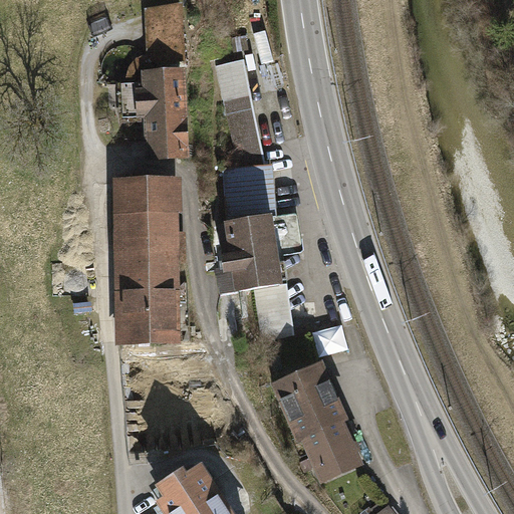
[(147,62),(185,61),(182,2),(144,8),(147,62)]
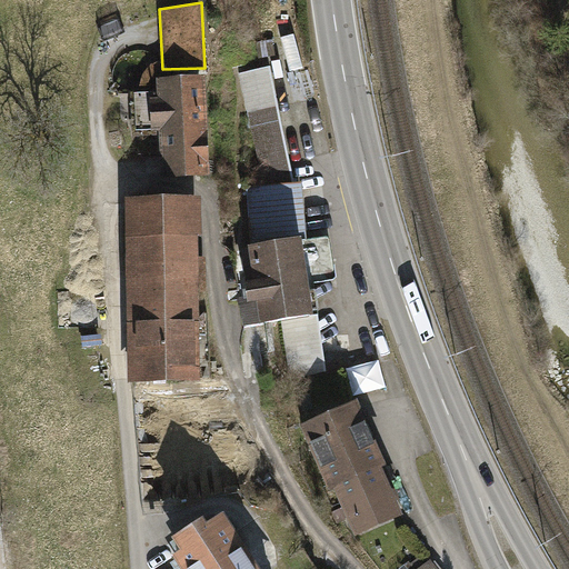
[(272,39),(256,42),(259,59),(276,56),(272,39)]
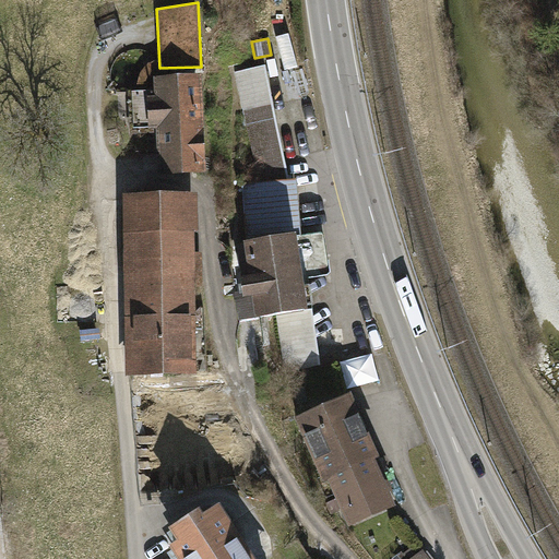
[(156,127),(158,170),(205,168),(200,74),(153,76),(154,90),(130,91),(131,128),(156,127)]
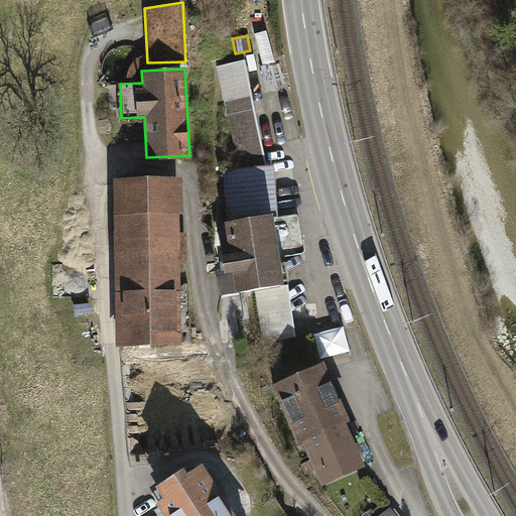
[(250,95),(225,100),(239,166),(265,166),(250,95)]
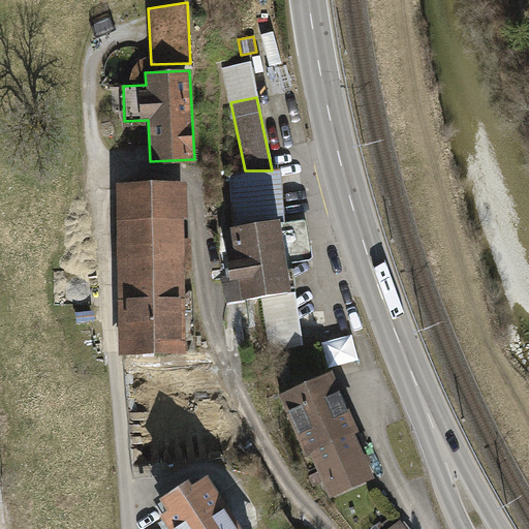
[(278,220),(284,265),(312,259),(305,220),(284,222),(279,170),(272,170),(245,170),(227,172),(232,226),(278,220)]
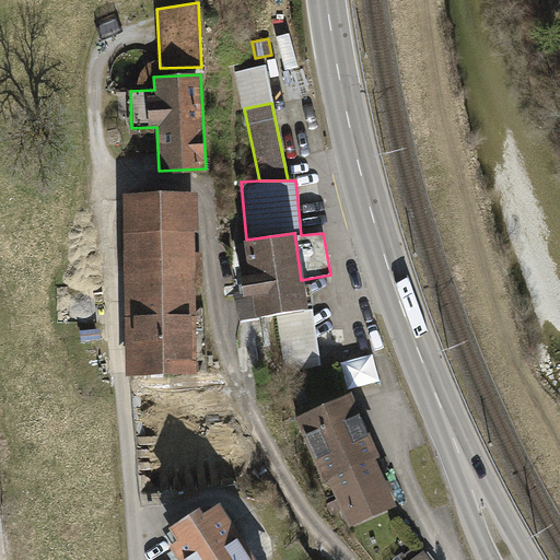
[(195,194),(121,195),(125,375),(195,374),(194,287),(201,287),(201,253),(193,253),(193,230),(196,230),(195,194)]
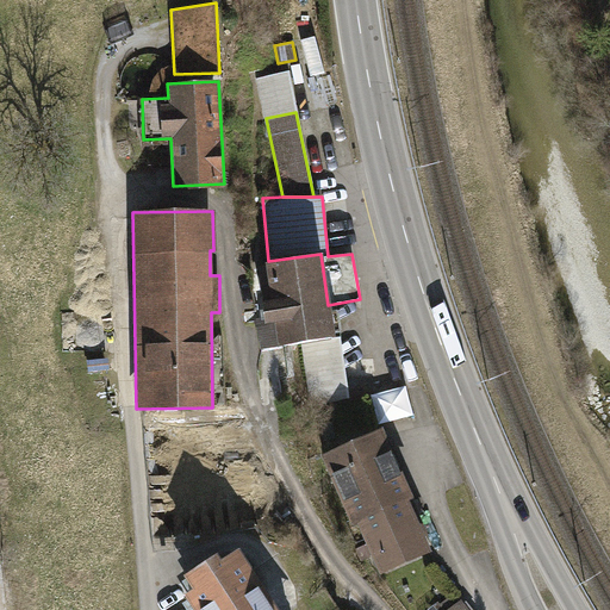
[(321,254),(268,261),(262,262),(268,300),(259,303),(260,315),(261,323),(272,322),(275,346),(332,337),(328,305),(321,254)]
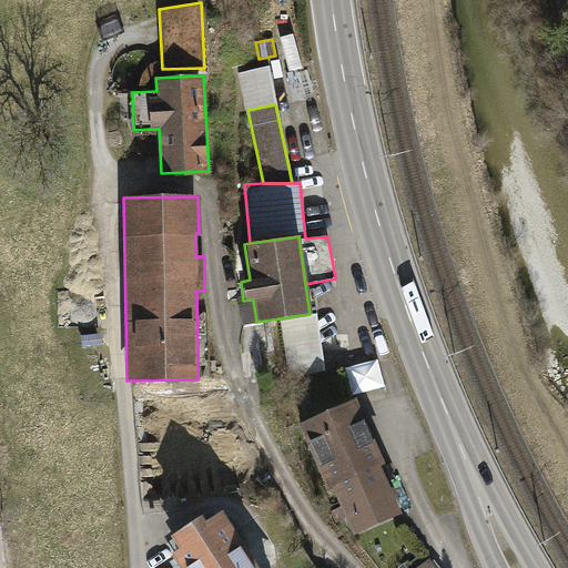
[(351,366),(357,392),(386,384),(379,358),(351,366)]
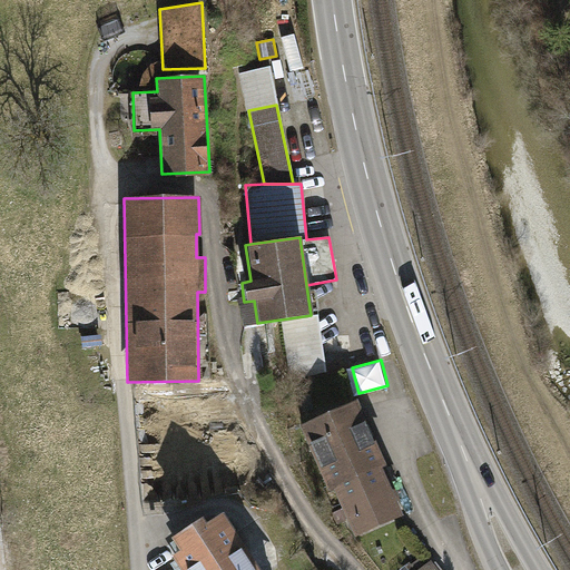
[(352,534),(403,512),(356,403),(300,426),(327,491),(333,489),(352,534)]
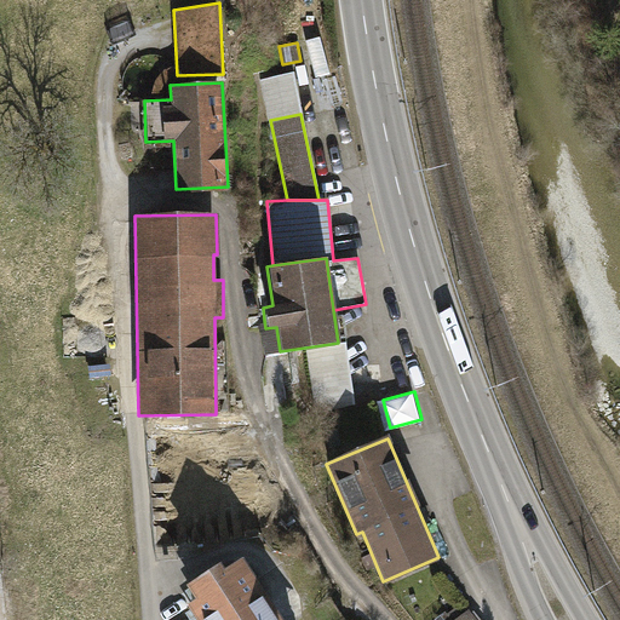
[(223,562),(190,583),(199,597),(189,603),(199,619),(287,619),(246,556),(228,568),(223,562)]
